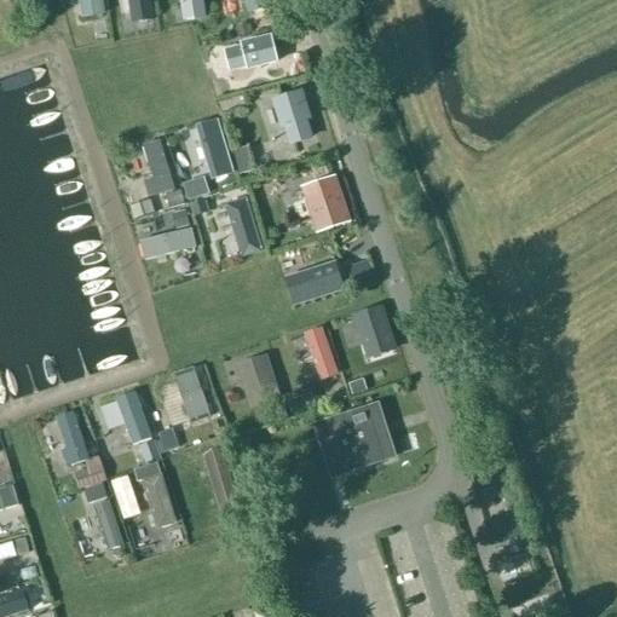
[(79,0),(82,16),(107,12),(104,0),(79,0)]
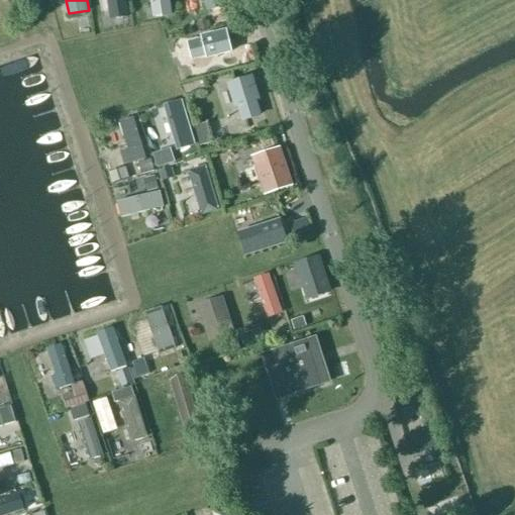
[(106,0),(111,19),(131,15),(127,0),(106,0)]
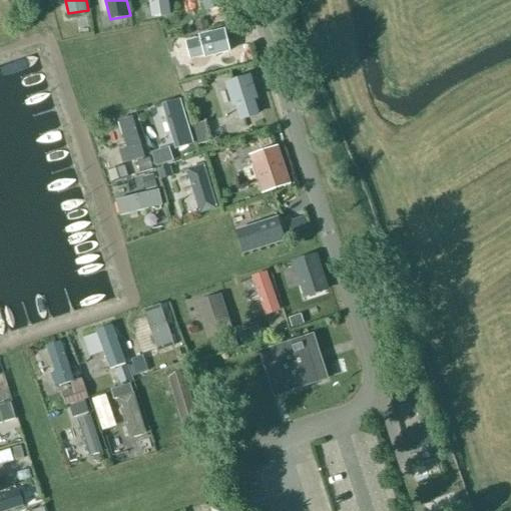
[(147,0),(148,15),(169,14),(167,0),(147,0)]
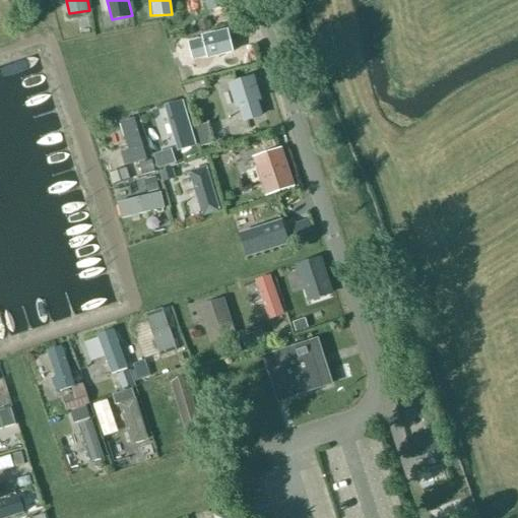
[(211,0),(213,8),(225,4),(224,0),(211,0)]
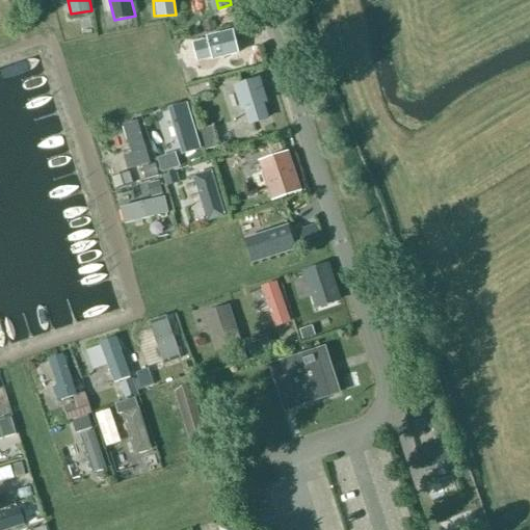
[(180,58),(238,44),(234,27),(176,42),(180,58)]
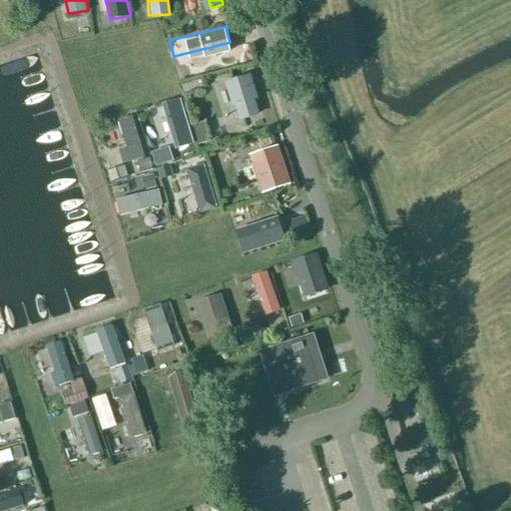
[(253,74),(228,77),(234,118),(259,115),(253,74)]
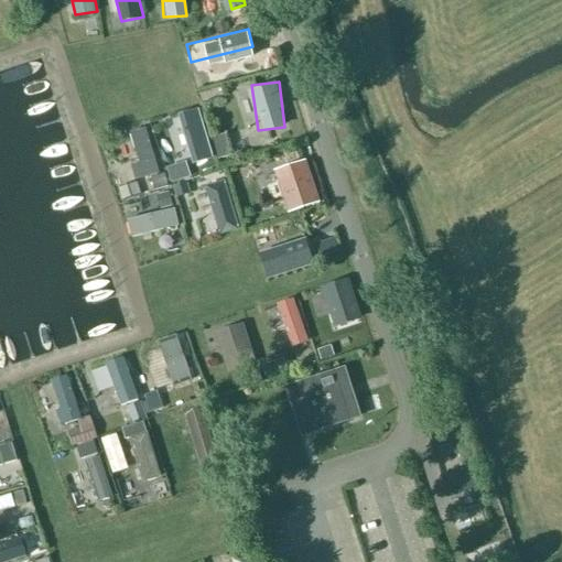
[(188,131),(194,147),(208,142),(197,108),(169,117),(174,136),(188,131)]
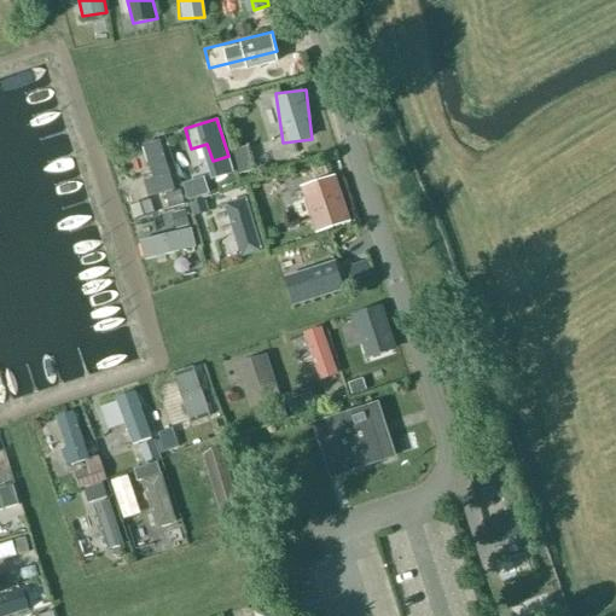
[(139,141),(154,192),(175,186),(160,135),(139,141)]
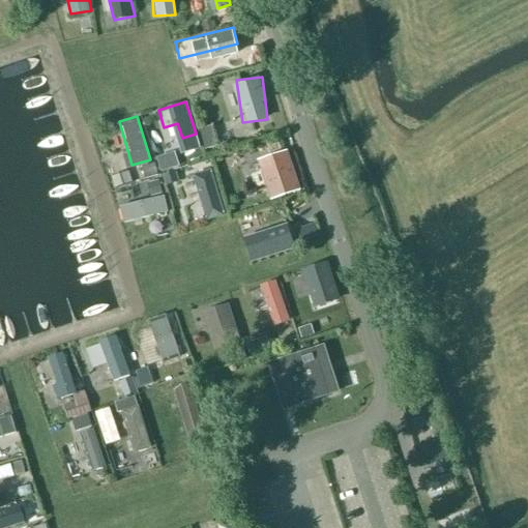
[(211,122),(200,126),(206,145),(217,142),(211,122)]
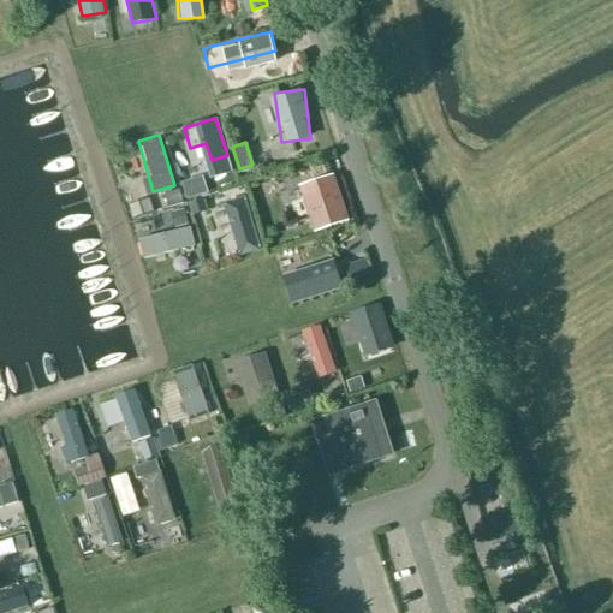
[(298,183),(315,231),(350,218),(334,171),(298,183)]
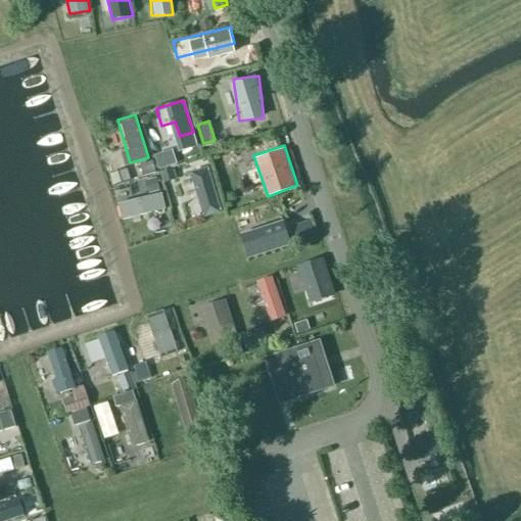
[(189,169),(204,216),(224,209),(208,162),(189,169)]
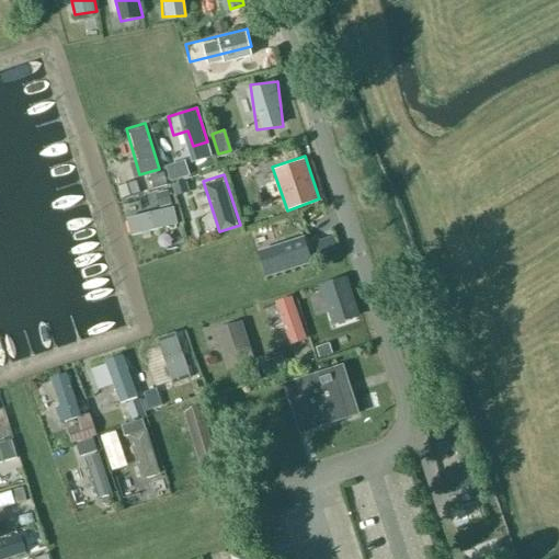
[(121,185),(129,232),(178,223),(170,186),(129,194),(128,184),(121,185)]
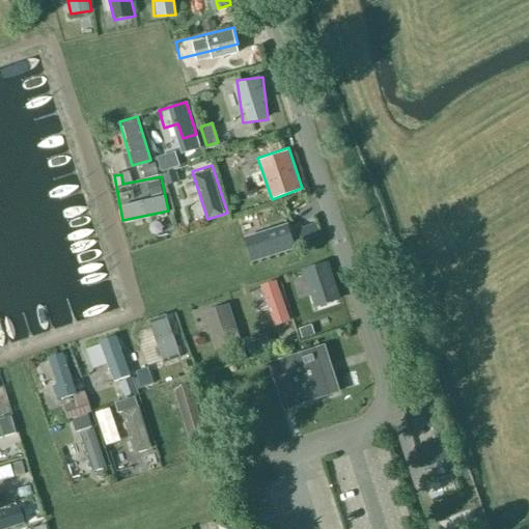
[(315,216),(245,240),(251,256),(321,232),(315,216)]
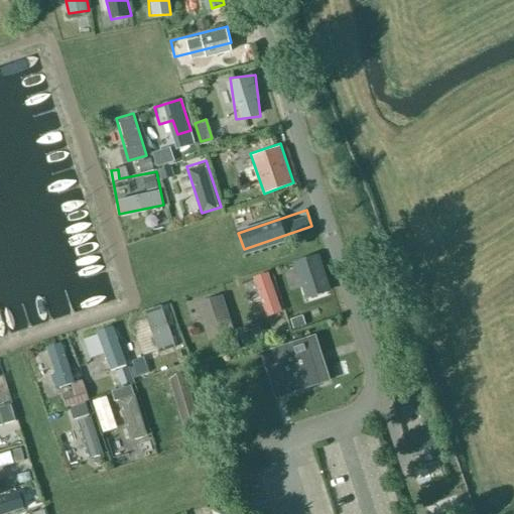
[(318,252),(293,260),(305,298),(331,290),(318,252)]
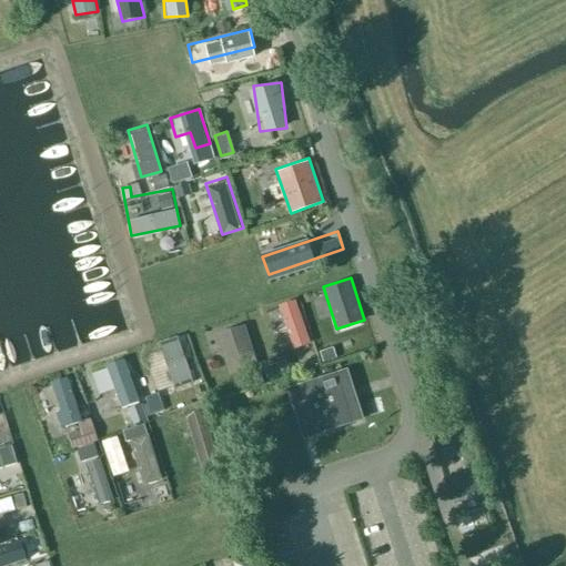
[(295,297),(276,304),(293,349),(312,342),(295,297)]
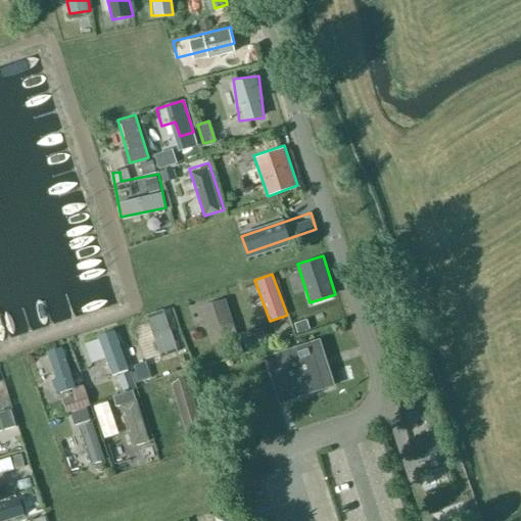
[(209,343),(237,336),(227,297),(200,304),(209,343)]
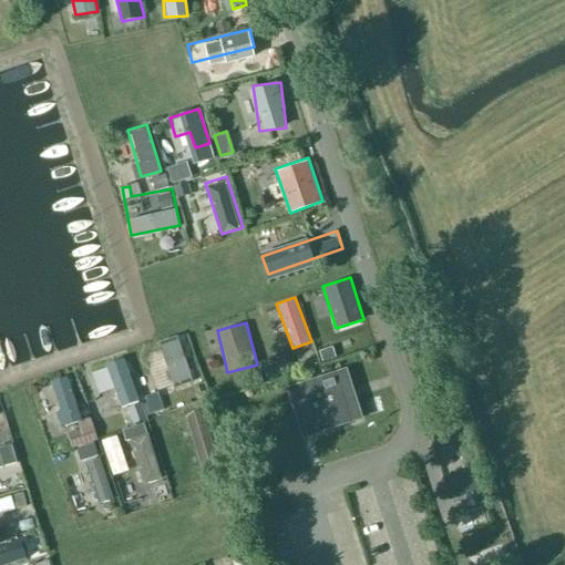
[(173,382),(192,377),(177,335),(160,340),(173,382)]
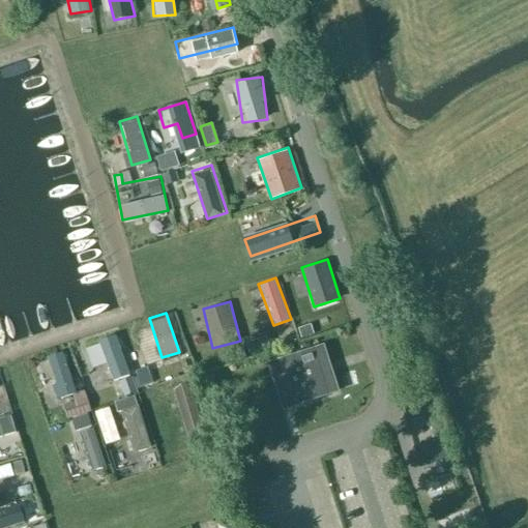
[(98,339),(115,379),(132,373),(115,332),(98,339)]
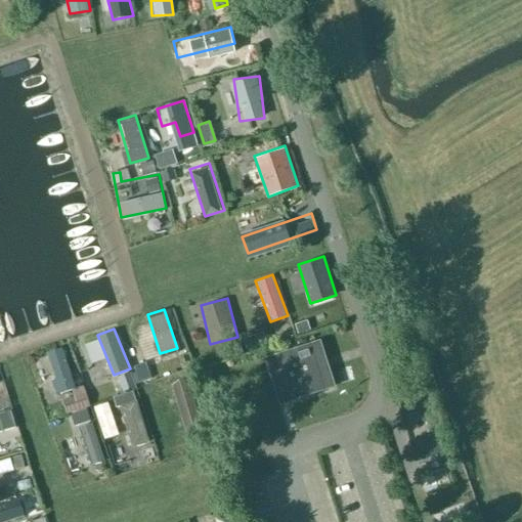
[(62,346),(48,349),(59,394),(68,392),(86,465),(103,461),(83,384),(73,387),(62,346)]
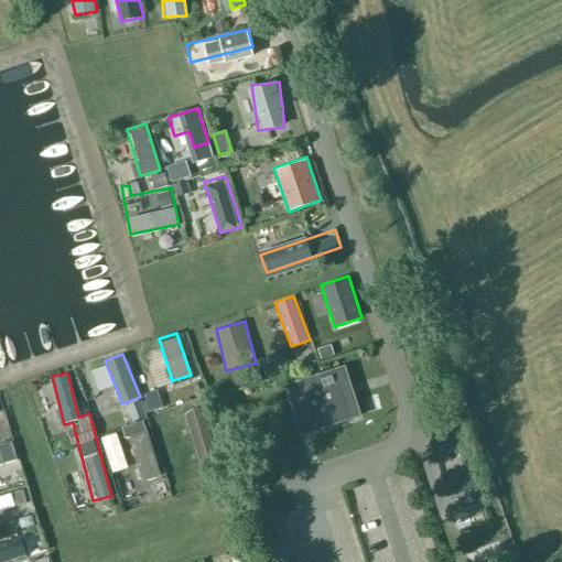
[(304,433),(350,418),(336,374),(290,389),(304,433)]
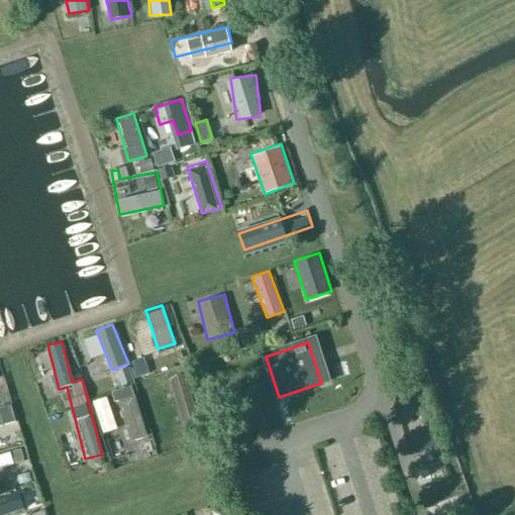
[(74,380),(81,378),(72,347),(65,350),(74,380)]
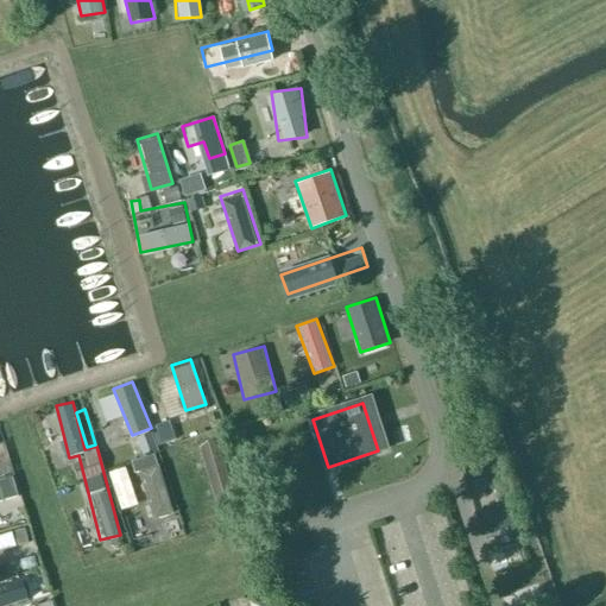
[(216,502),(238,496),(220,439),(197,446),(216,502)]
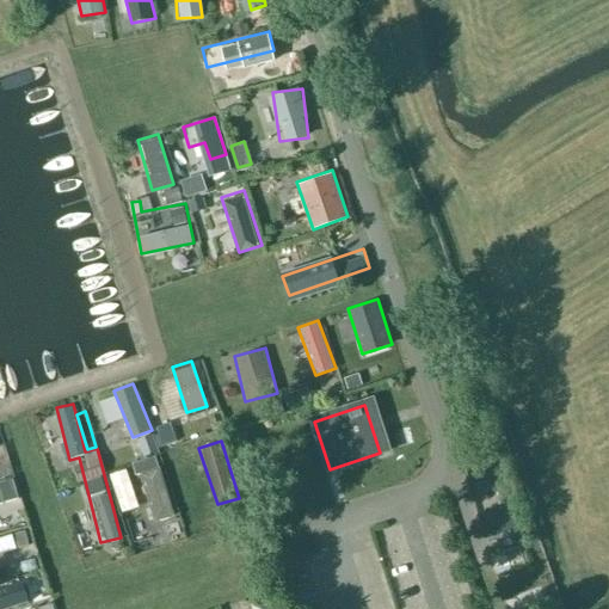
[(151,522),(176,514),(157,453),(131,461),(151,522)]
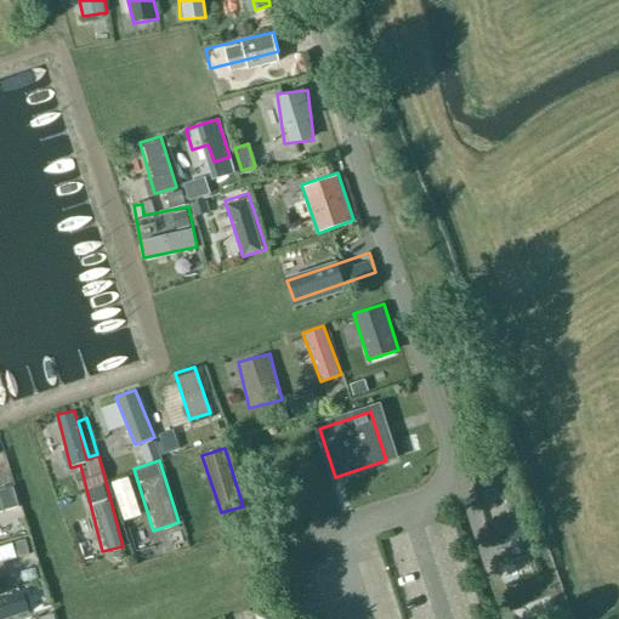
[(0,562),(16,560),(12,543),(0,544),(0,562)]
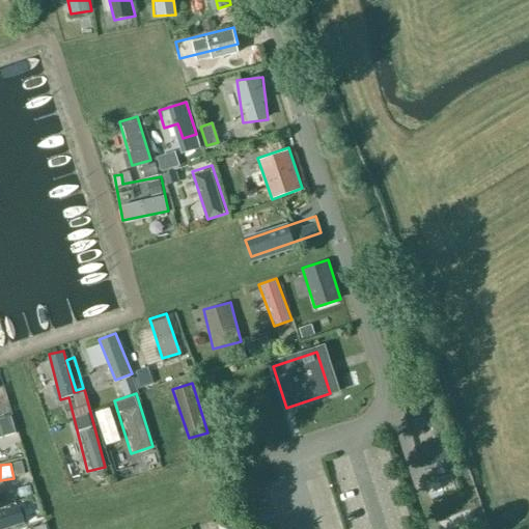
[(0,528),(24,523),(20,506),(0,510),(0,528)]
